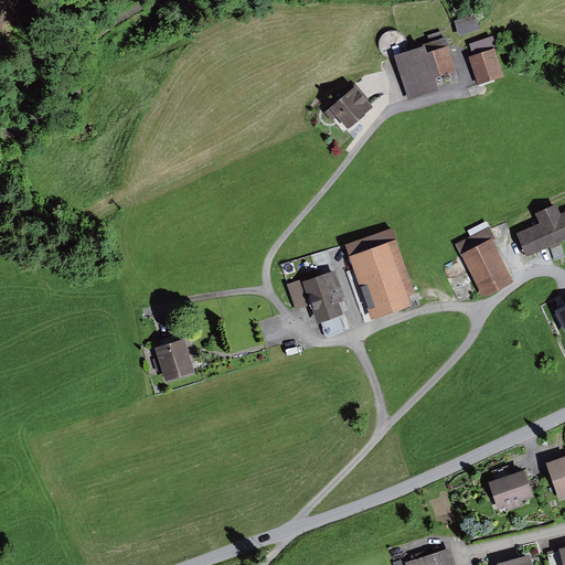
[(477,17),(456,22),(459,38),(481,31),(477,17)]
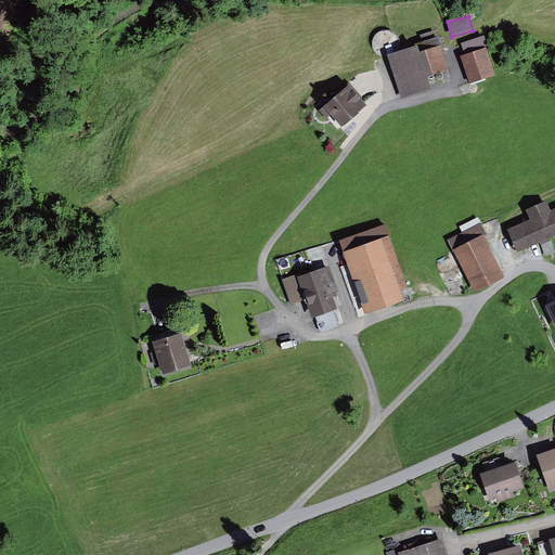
[(415,48),(389,56),(402,99),(428,90),(425,77),(447,71),(438,46),(446,43),(442,37),(438,38),(435,30),(420,36),(422,42),(414,44),(415,48)]
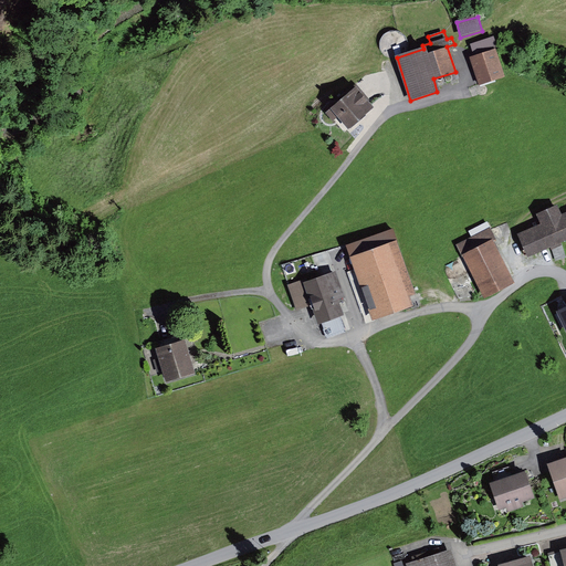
[(475,58),(470,60),(480,87),(506,79),(493,38),(471,45),(475,58)]
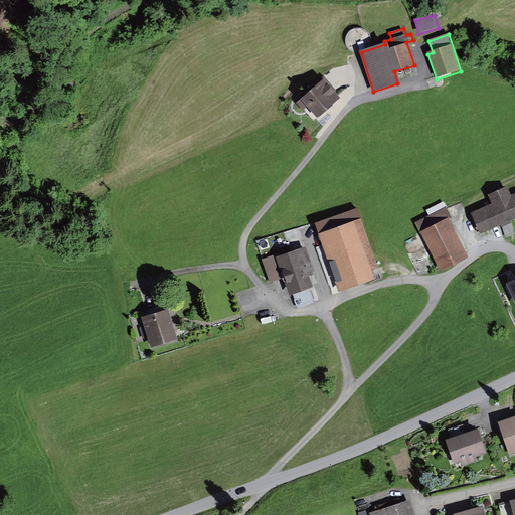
[(324,79),(297,104),(304,112),(308,108),(317,119),(340,99),(324,79)]
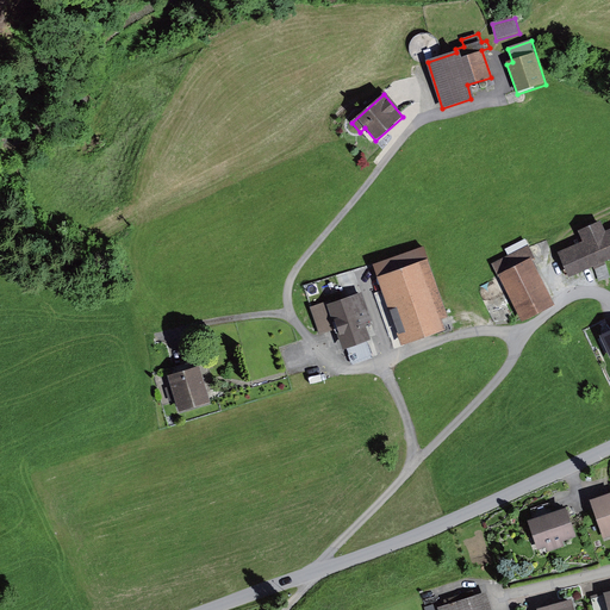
[(602,224),(579,234),(584,244),(560,255),(570,278),(609,260),(609,231),(605,234),(602,224)]
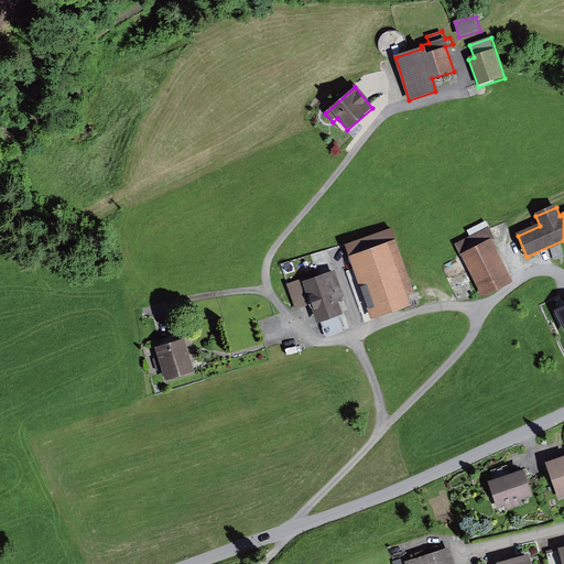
[(488,227),(455,246),(484,297),(513,281),(492,241),(495,240),(488,227)]
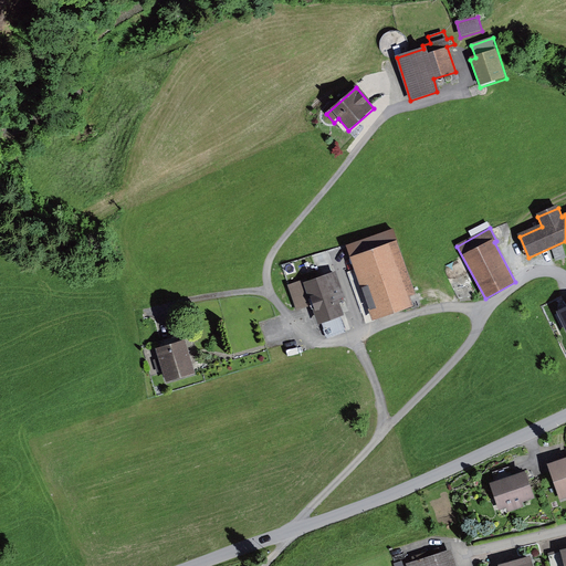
[(392,232),(346,248),(373,322),(419,306),(392,232)]
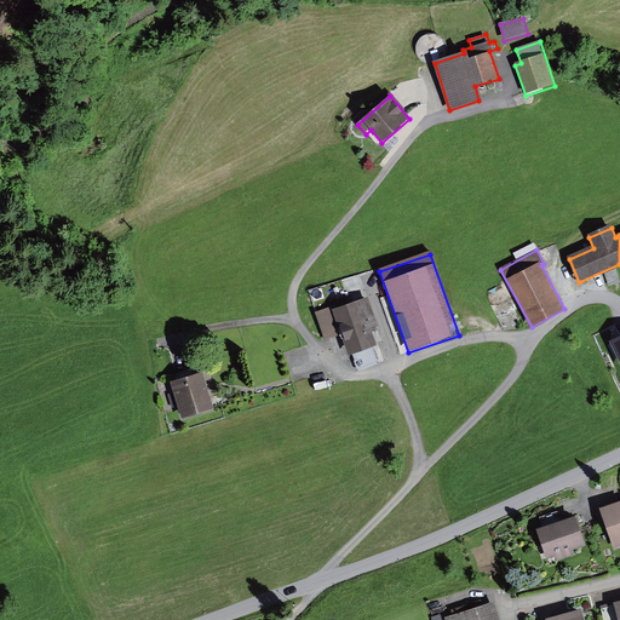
[(336,310),(331,311),(340,336),(348,359),(352,357),(357,372),(379,365),(373,349),(377,348),(371,329),(379,327),(368,298),(336,310)]
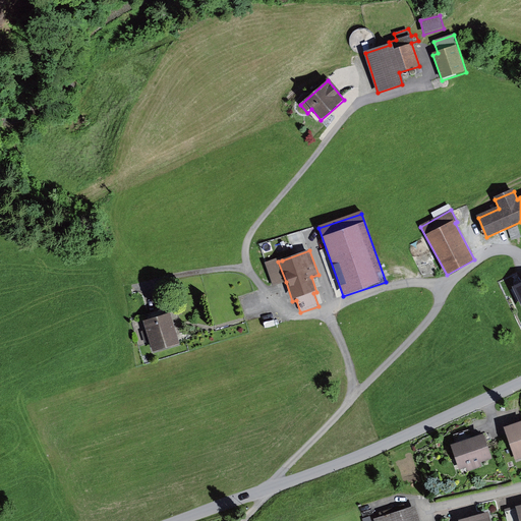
[(280,255),(264,263),(273,287),(286,282),(278,262),(282,261),(280,255)]
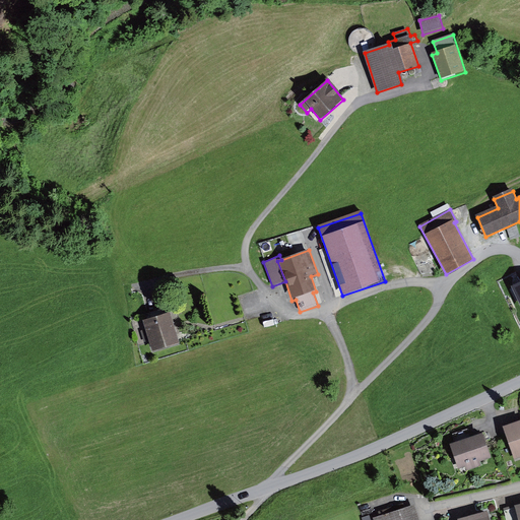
[(170,314),(145,321),(153,352),(179,345),(170,314)]
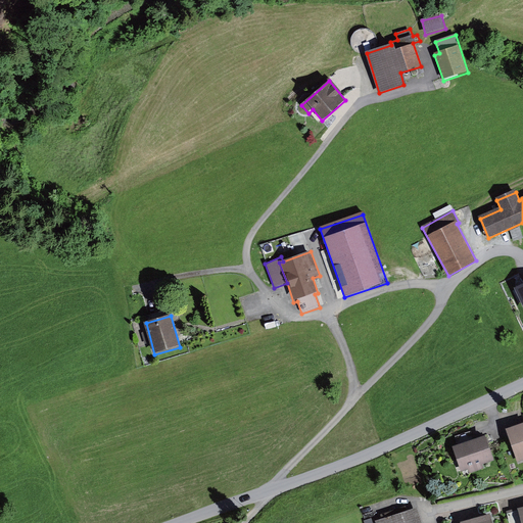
[(522,424),(506,431),(518,463),(522,461),(522,424)]
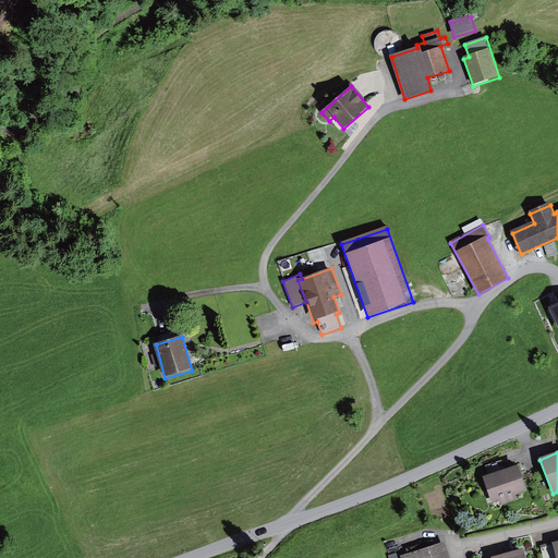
[(519,465),(482,477),(490,504),(500,500),(502,506),(516,501),(513,497),(528,492),(519,465)]
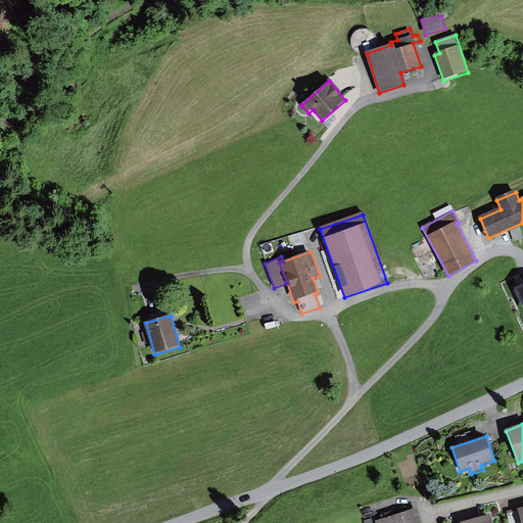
[(421,522),(417,509),(376,522),(375,522),(421,522)]
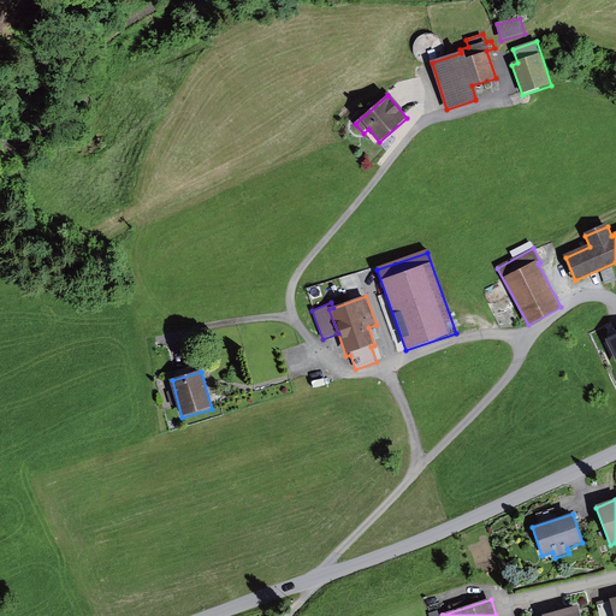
All buildings are outlined.
